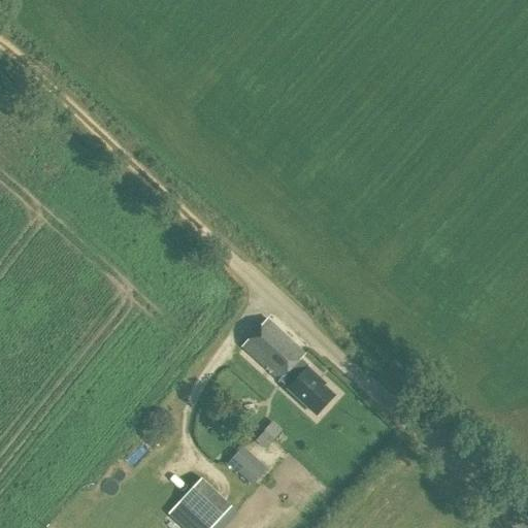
[(296,377),(288,369),(303,353),(267,319),(240,348),(314,417),(333,396),(314,378),(316,376),(305,367),(296,377)]
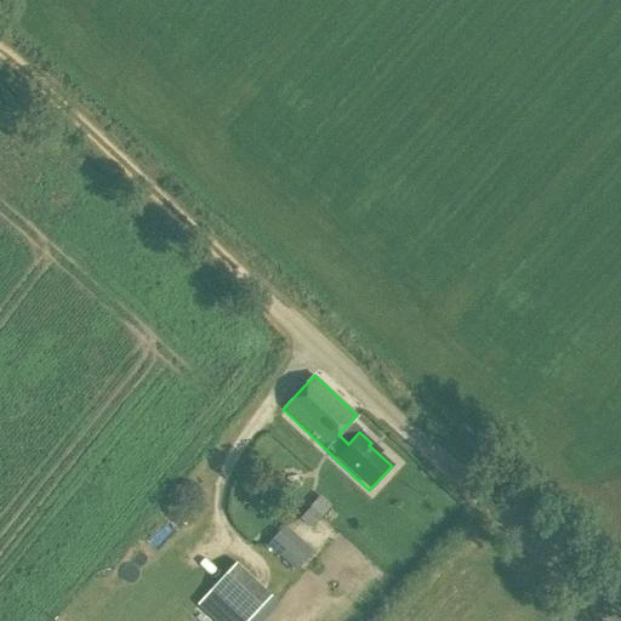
[(312,529),(323,517),(311,506),(301,518),(312,529)]
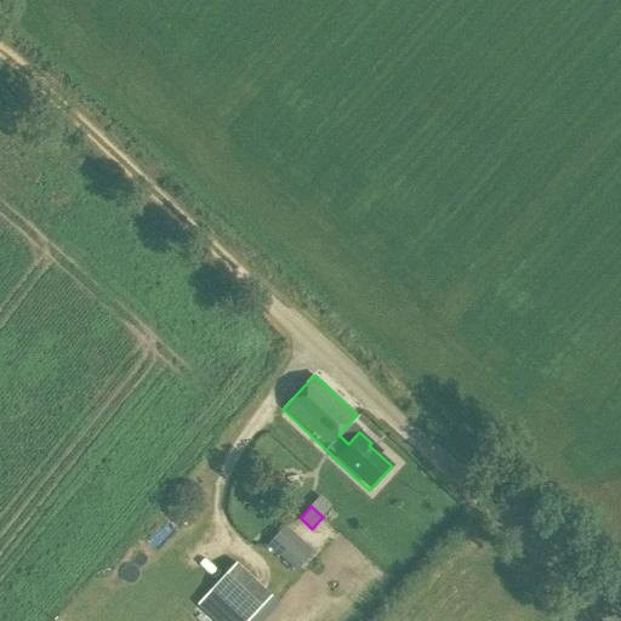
[(124,600),(191,531),(171,513),(103,582),(124,600)]
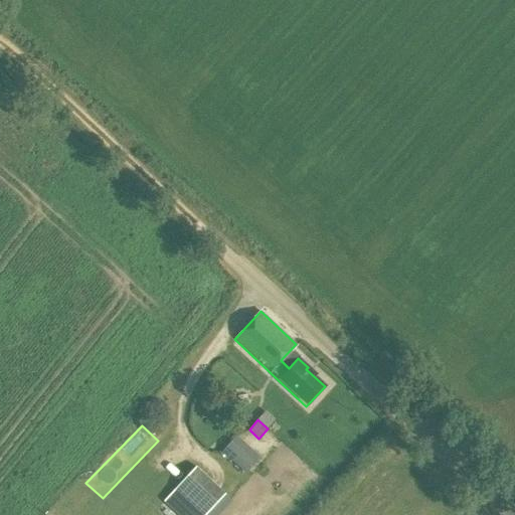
[(245,474),(260,458),(236,437),(221,453),(245,474)]
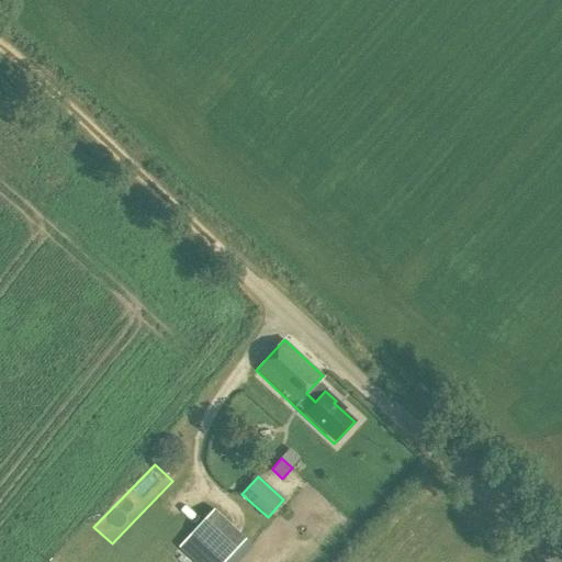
[(197,524),(224,554),(248,532),(220,503),(197,524)]
